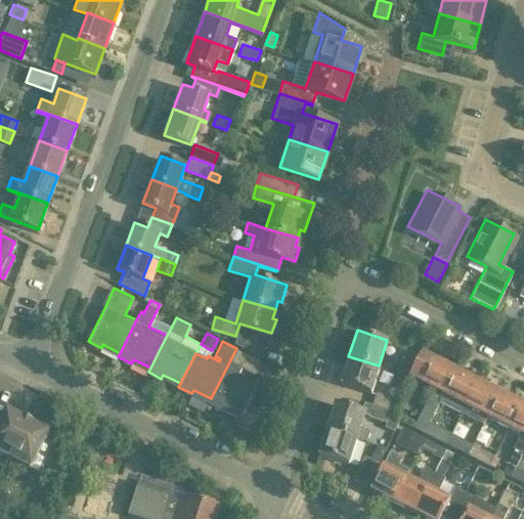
[(420,353),(408,347),(397,369),(408,375),(420,353)]
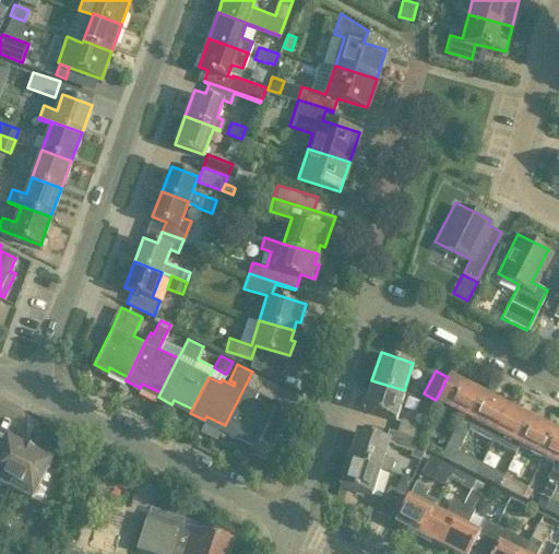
[(436,400),(461,412),(440,455),(451,460),(456,448),(458,449),(468,427),(467,427),(485,392),(475,387),(476,384),(450,370),(448,377),(436,400)]
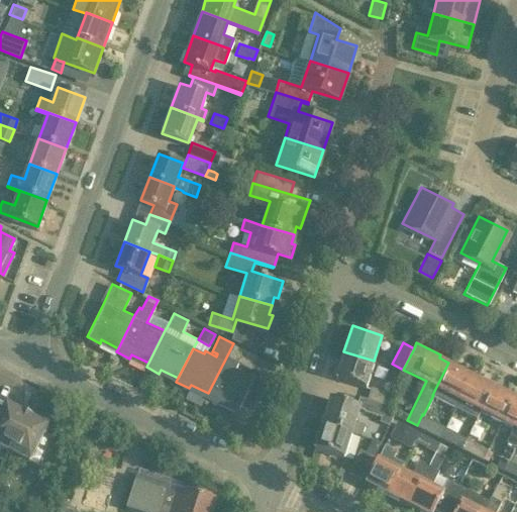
[(253,376),(235,367),(237,363),(250,369),(257,355),(233,343),(208,393),(206,397),(215,402),(217,398),(237,408),(253,376)]
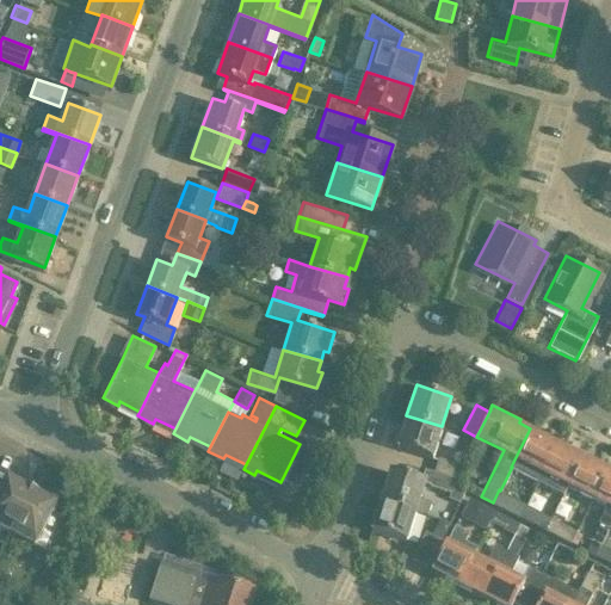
[(442,426),(406,415),(396,444),(432,456),(442,426)]
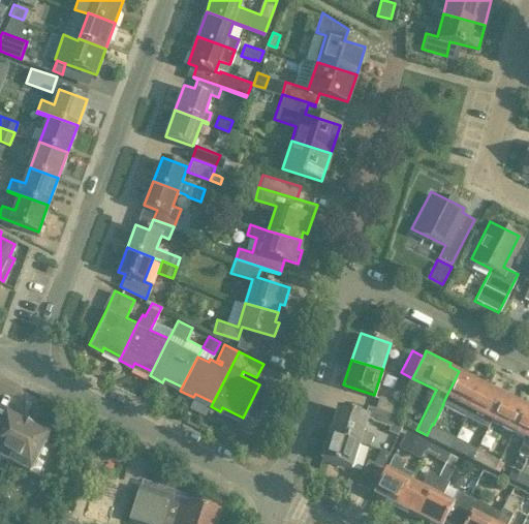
[(465,415),(481,382),(459,371),(442,404),(443,404),(465,415)]
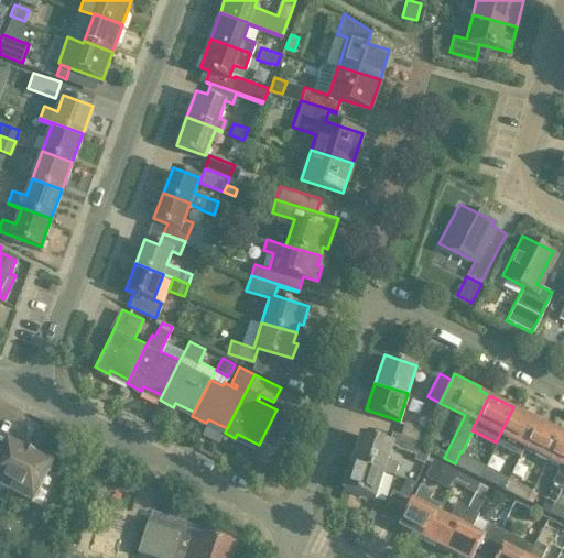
[(434,417),(441,404),(429,398),(424,407),(425,413),(434,417)]
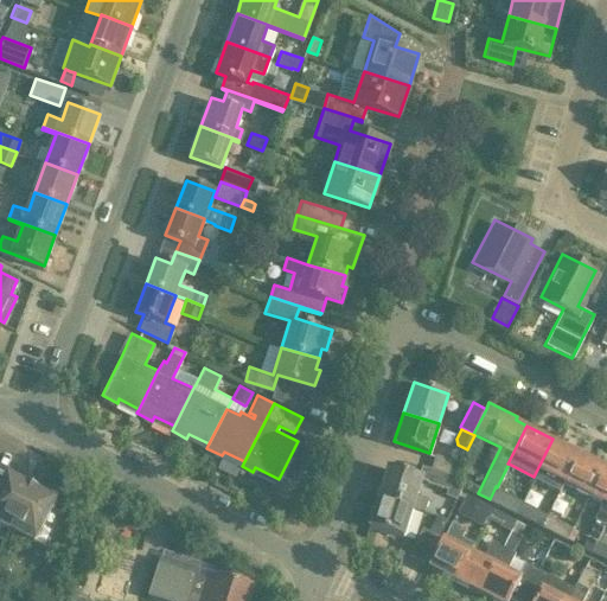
[(558,488),(577,452),(553,439),(534,477),(558,488)]
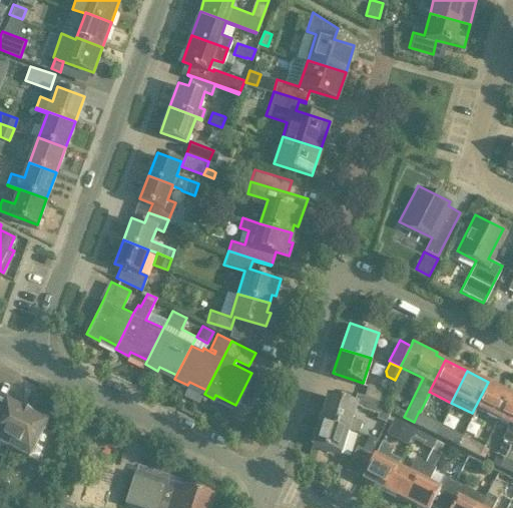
[(367,382),(364,393),(387,400),(391,390),(367,382)]
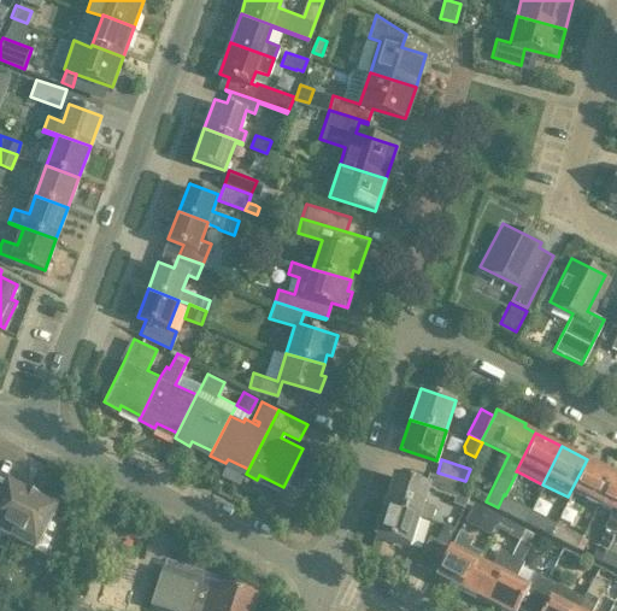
[(598,500),(612,471),(587,459),(568,497),(569,498),(574,488),(598,500)]
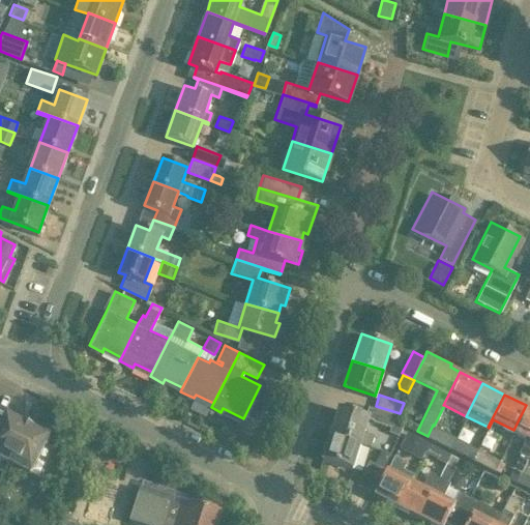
[(528,437),(520,451),(507,476),(517,480),(524,467),(522,467),(529,450),(529,407),(526,405),(513,430),(528,437)]
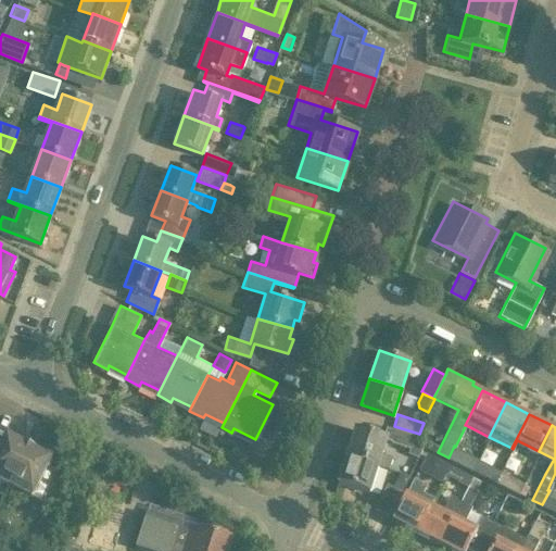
[(377,464),(388,467),(392,455),(381,452),(386,438),(409,446),(407,452),(418,458),(424,443),(416,440),(419,434),(394,426),(393,428),(386,426),(383,435),(355,426),(345,453),(377,463),(377,464)]
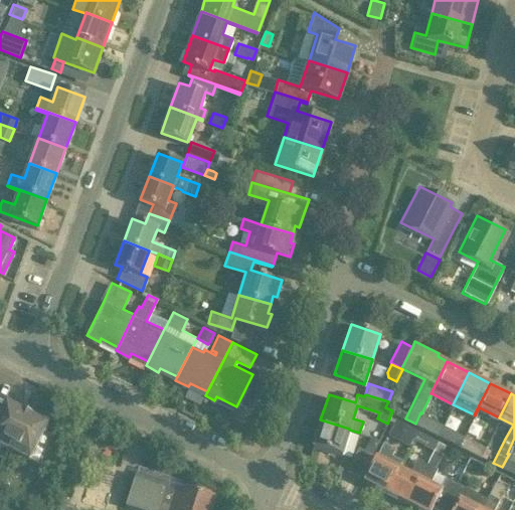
[(0,443),(7,447),(26,411),(5,400),(0,409),(0,443)]
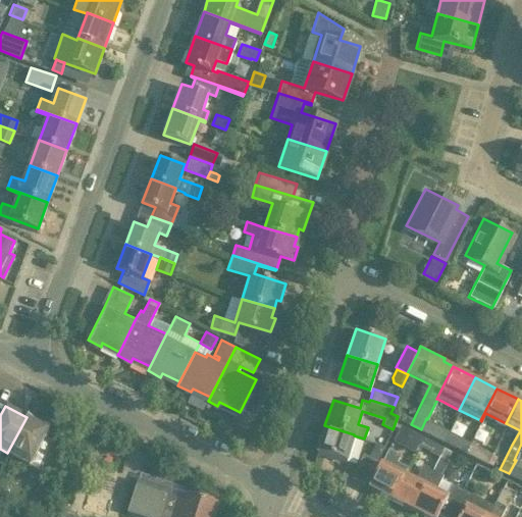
[(27,417),(7,453),(43,471),(55,448),(41,441),(48,427),(27,417)]
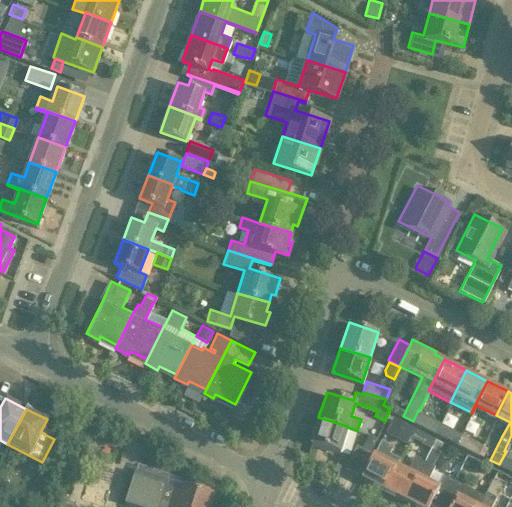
[(440,421),(419,411),(418,410),(413,421),(435,432),(440,421)]
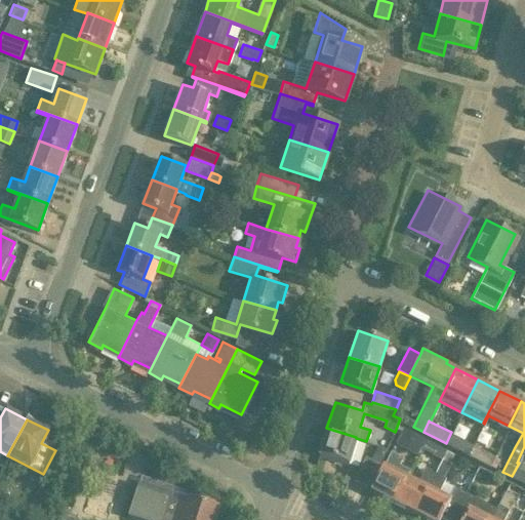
[(420,447),(425,438),(402,427),(395,441),(396,444),(414,453),(417,452),(420,446),(420,447)]
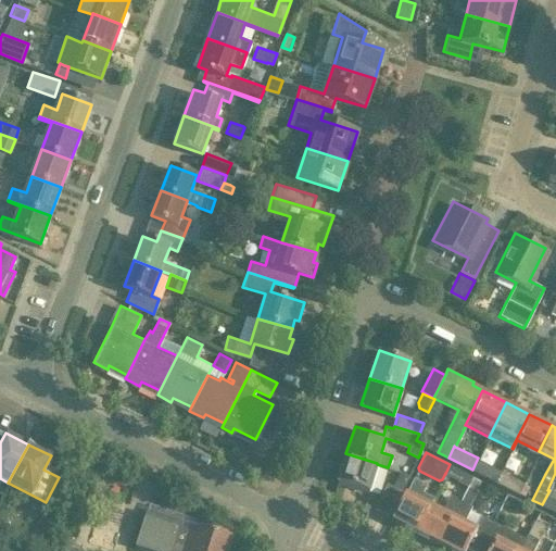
[(368,490),(377,464),(377,463),(345,453),(337,480),(368,490)]
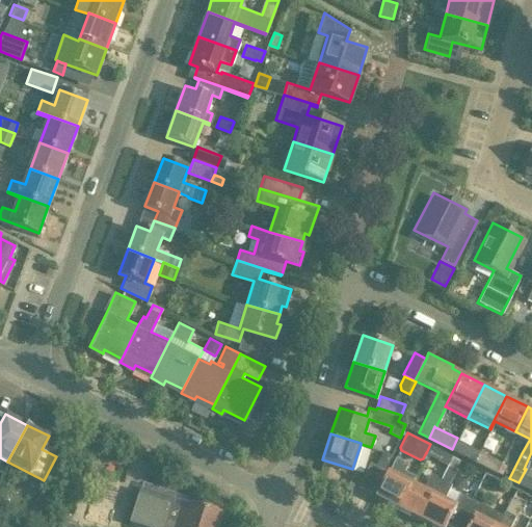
[(474,459),(479,449),(457,438),(452,449),(474,459)]
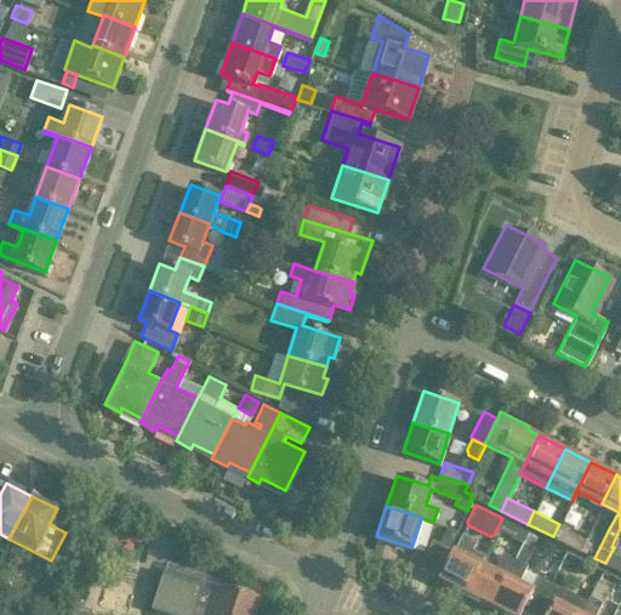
[(502,518),(497,529),(523,541),(529,530),(502,518)]
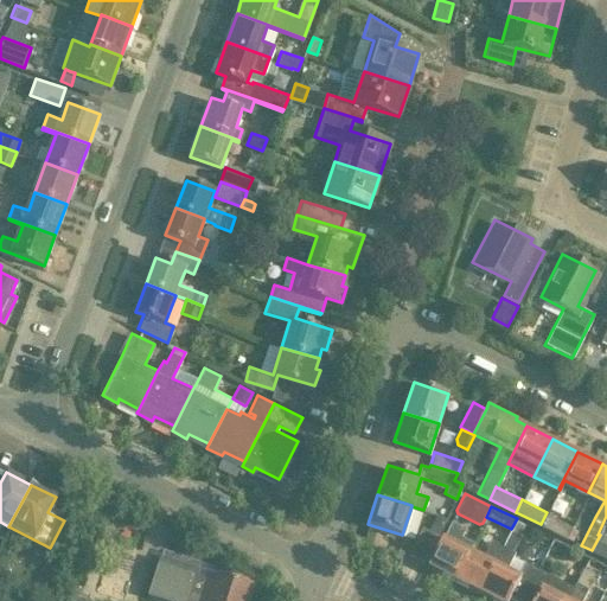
[(436,511),(428,528),(422,525),(408,554),(425,562),(439,534),(447,517),(436,511)]
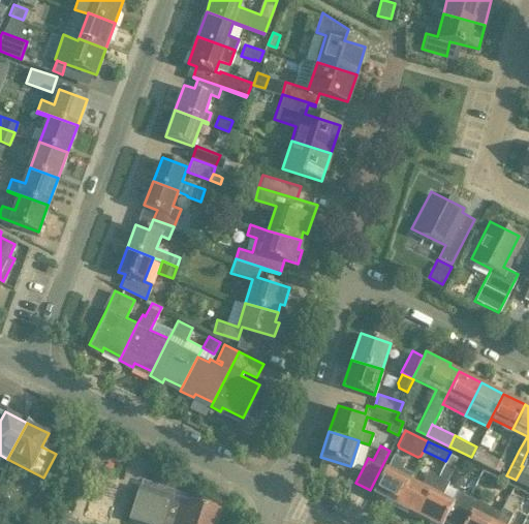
[(476,447),(471,457),(494,469),(499,458),(476,447)]
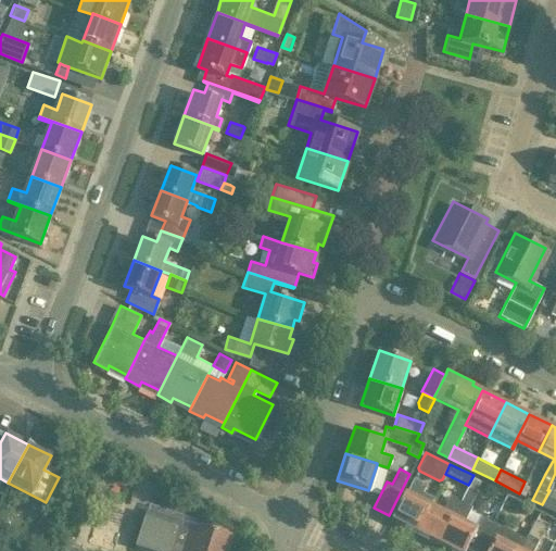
[(482,516),(477,527),(464,522),(471,506),(470,505),(477,491),(467,486),(459,500),(440,541),(458,550),(464,550),(466,548),(471,550),(476,550),(491,521),(482,516)]
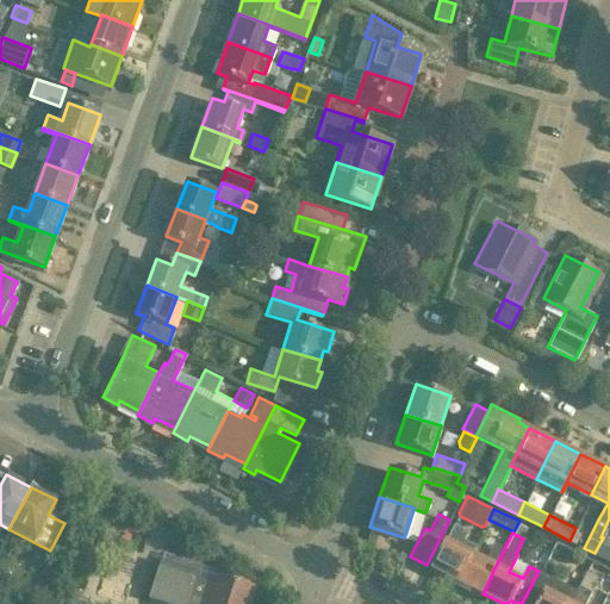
[(458,581),(472,553),(446,540),(431,568),(458,581)]
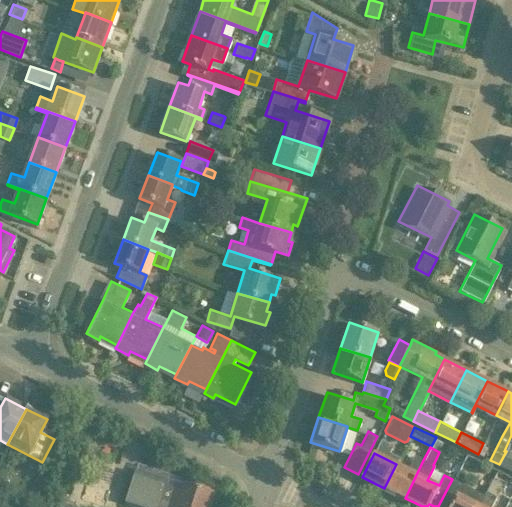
[(423,460),(414,455),(407,469),(396,464),(384,488),(405,498),(423,460)]
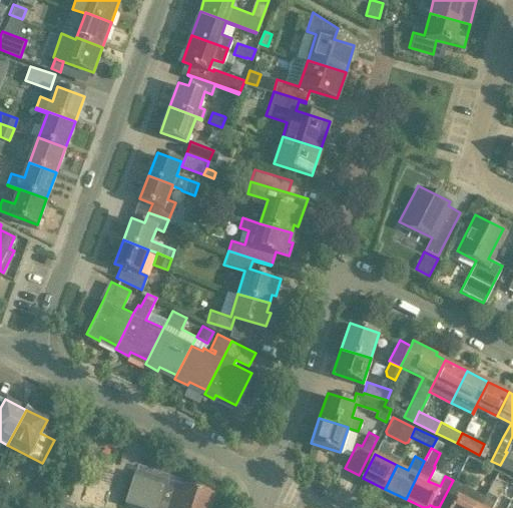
[(125,502),(142,507),(207,507),(212,494),(182,485),(180,491),(164,486),(166,481),(135,471),(125,502)]
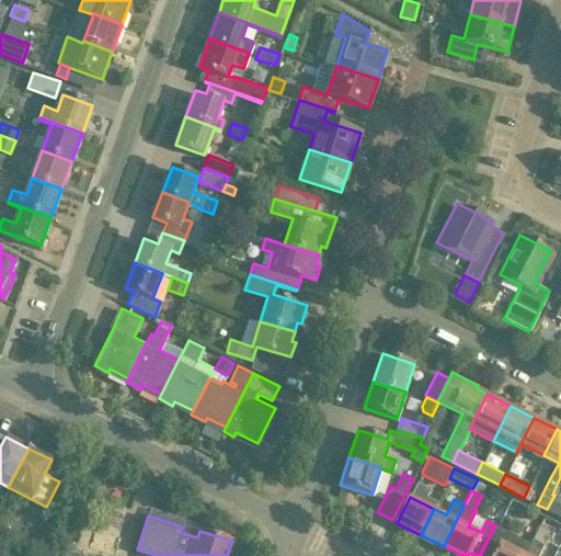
[(522,555),(524,554),(529,542),(495,525),(480,555),(522,555)]
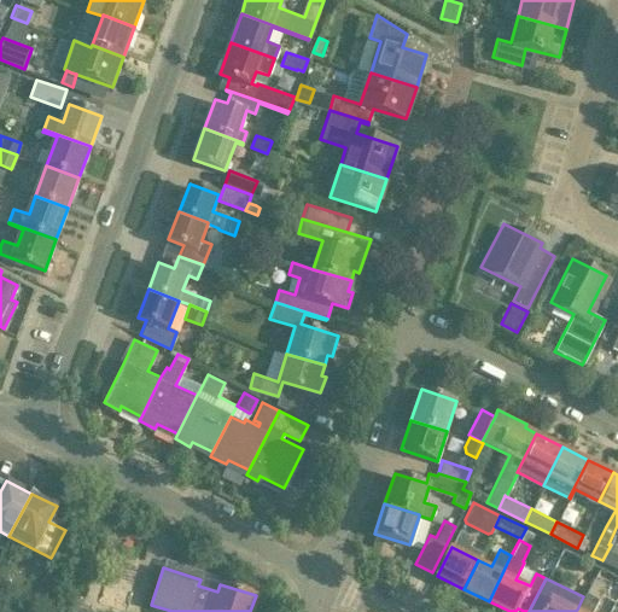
[(602,583),(593,578),(583,596),(577,610),(575,611),(592,611),(598,599),(595,598),(602,583)]
